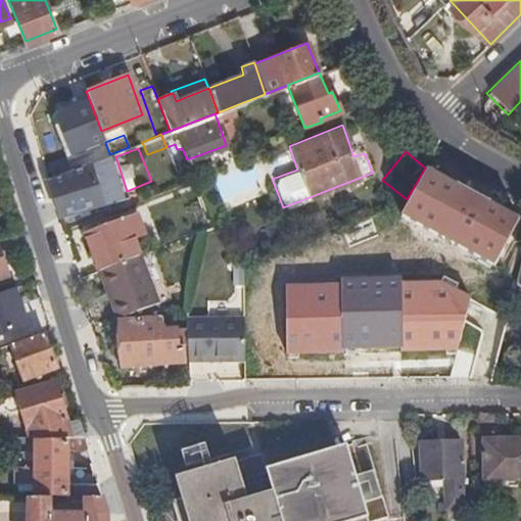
[(47,179),(58,216),(101,203),(101,202),(108,199),(103,183),(95,185),(88,163),(47,179)]
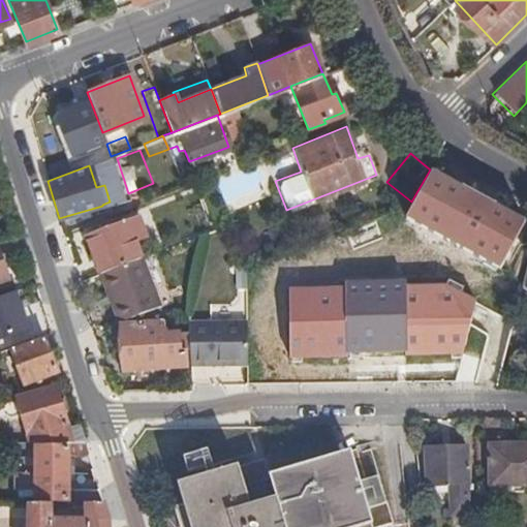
[(498,265),(525,220),(430,169),(411,202),(411,203),(405,215),(498,265)]
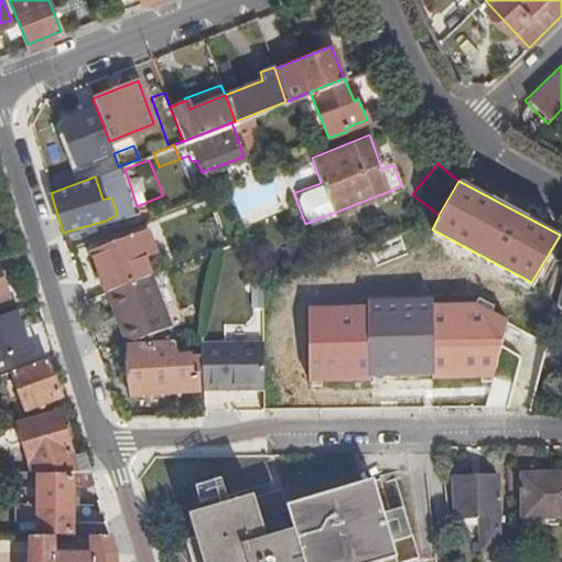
[(89,254),(105,292),(149,274),(142,257),(153,252),(146,231),(89,254)]
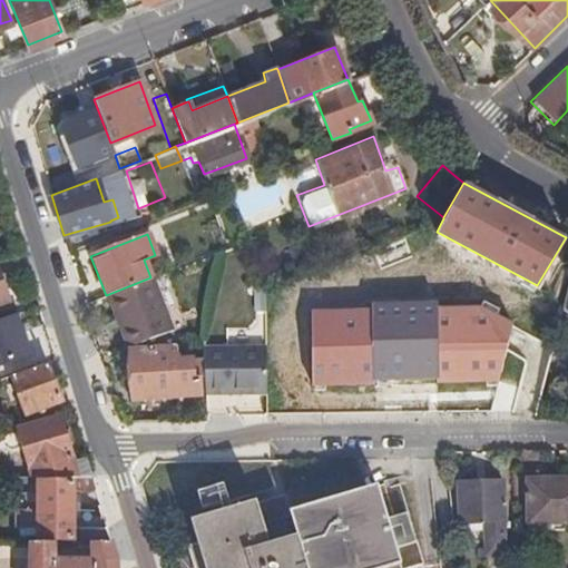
[(165,272),(162,274),(182,325),(186,324),(165,272)]
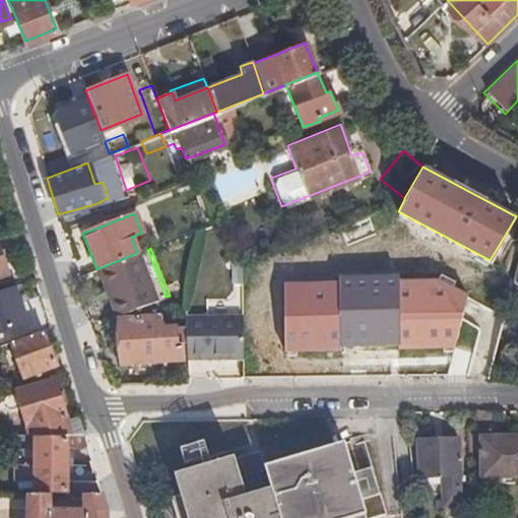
[(96,269),(95,269),(115,317),(157,300),(139,253),(137,253),(96,269)]
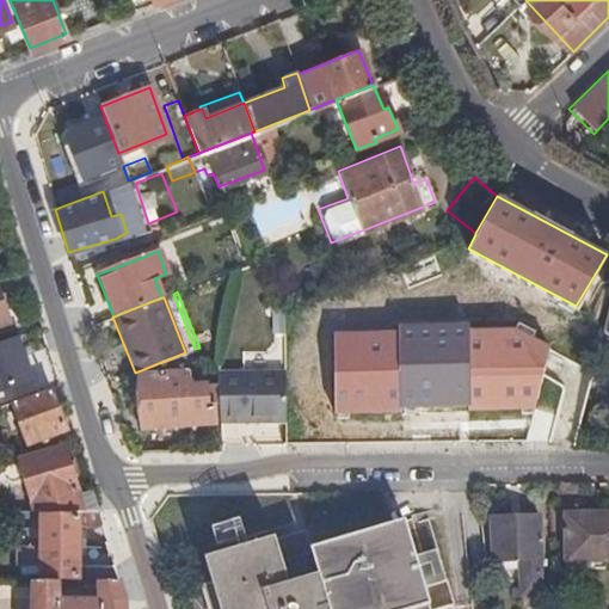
[(283,332),(282,311),(281,311),(276,307),(274,307),(274,333),(283,332)]
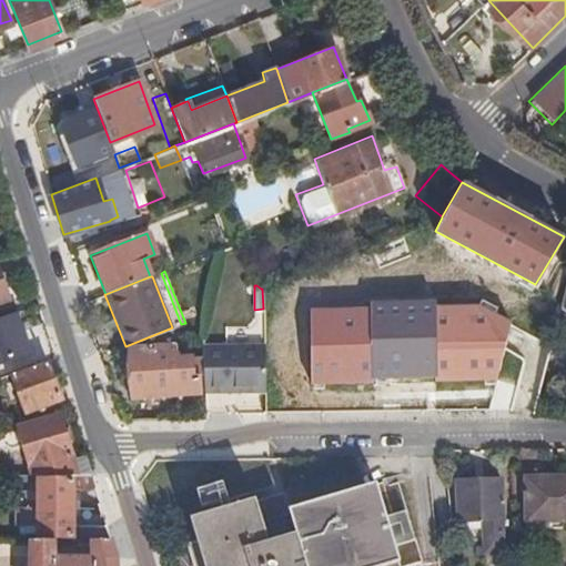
[(12,311),(0,315),(0,359),(28,350),(12,311)]
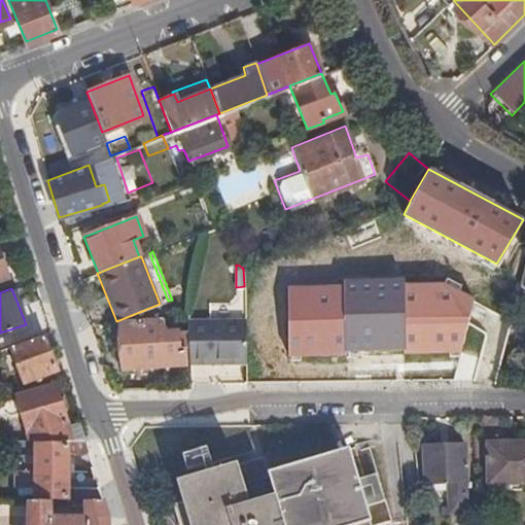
[(138,322),(118,323),(121,369),(184,364),(184,348),(187,347),(186,330),(161,333),(160,320),(141,321),(141,319),(138,319),(138,322)]
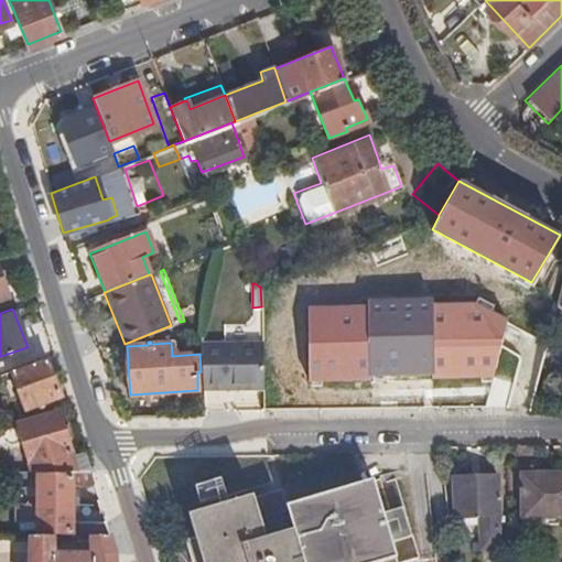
[(202,388),(263,386),(262,342),(198,343),(200,354),(201,371),(202,388)]
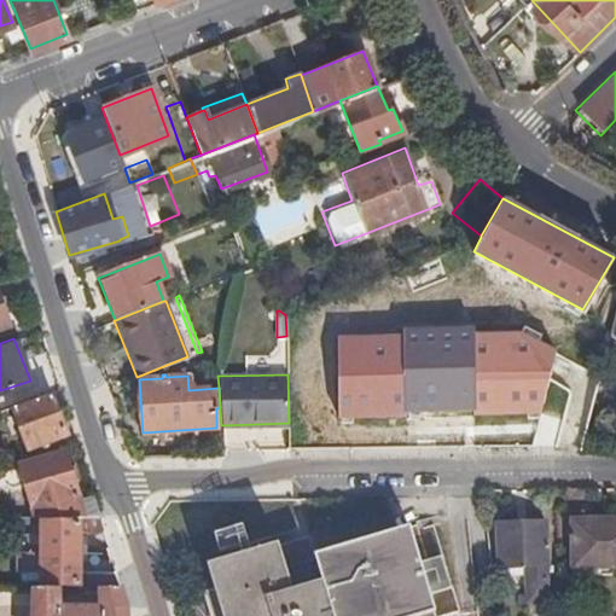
[(63,433),(47,390),(10,404),(27,446),(63,433)]
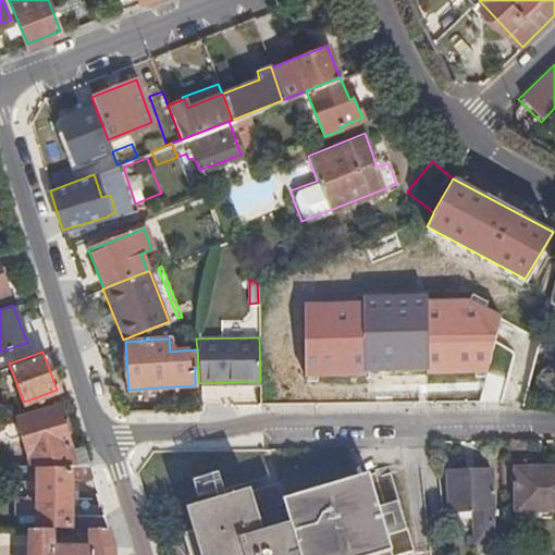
[(88,465),(83,444),(70,448),(56,405),(15,417),(29,464),(88,465)]
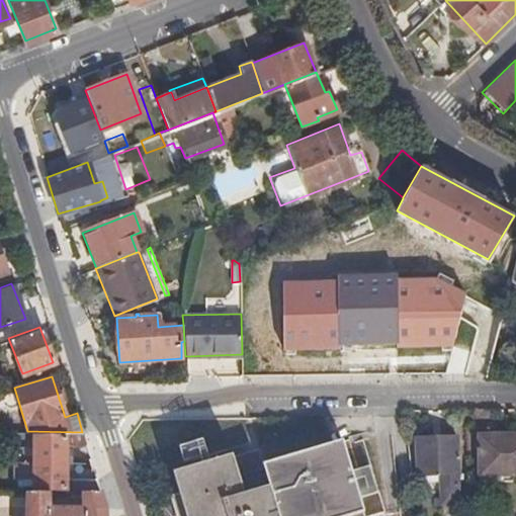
[(515,432),(479,433),(479,471),(515,471),(515,432)]
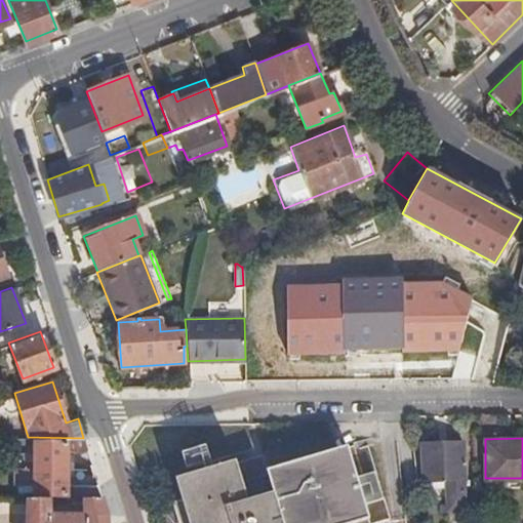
[(463,441),(423,442),(424,478),(446,479),(446,509),(463,509),(463,441)]
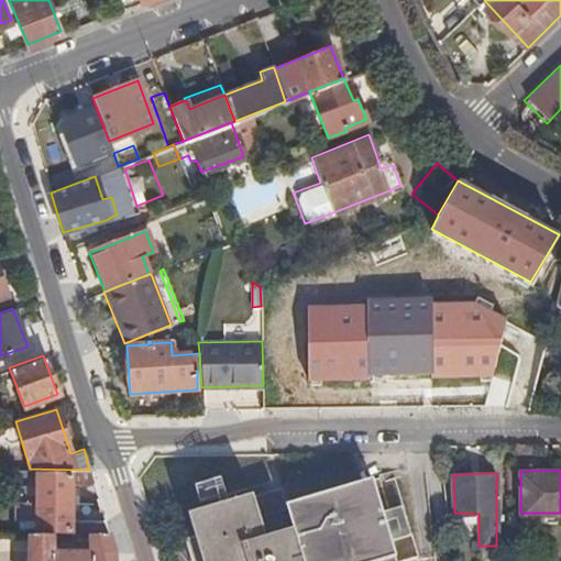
[(36,502),(70,503),(70,474),(37,474),(36,502)]
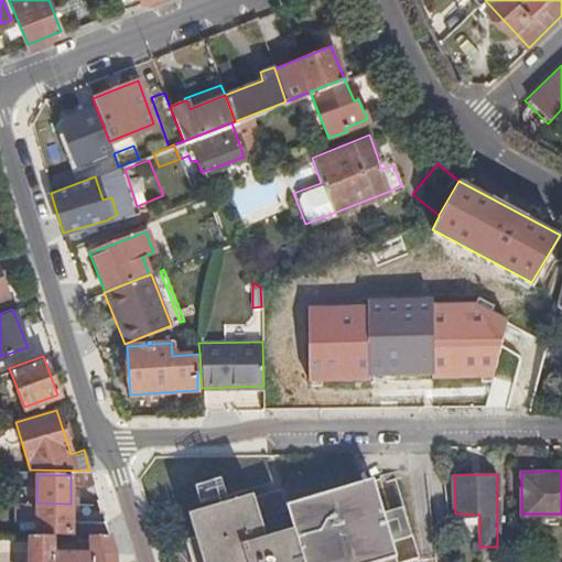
[(380,475),(303,497),(289,501),(282,485),(216,505),(180,516),(193,559),(200,557),(201,561),(389,561),(420,552),(396,475),(382,479),(380,475)]
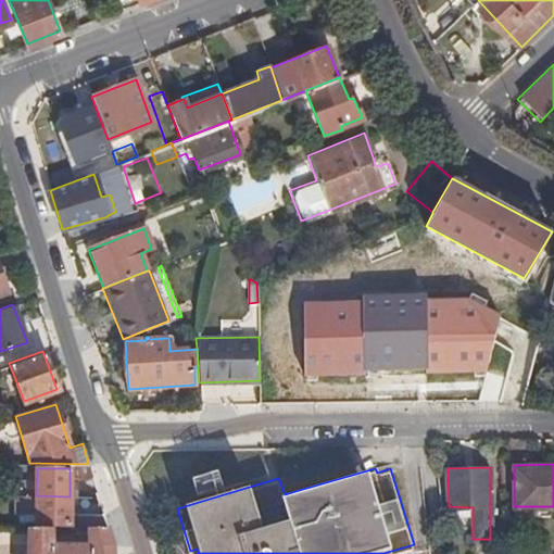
[(109,529),(103,513),(71,514),(70,496),(36,495),(15,495),(15,514),(37,514),(37,524),(71,525),(70,528),(88,528),(109,529)]
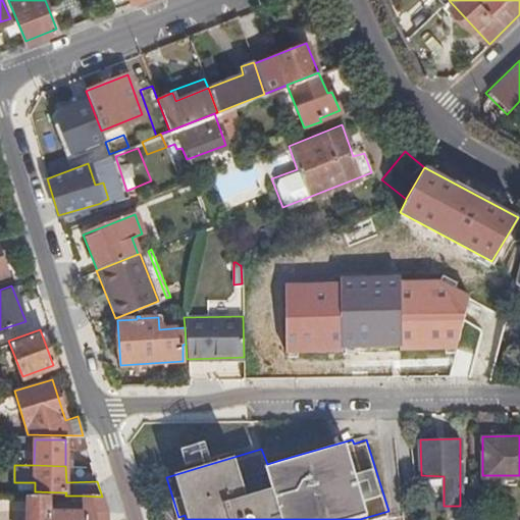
[(106,519),(106,514),(102,497),(83,496),(83,513),(49,512),(50,496),(27,496),(27,519),(106,519)]
